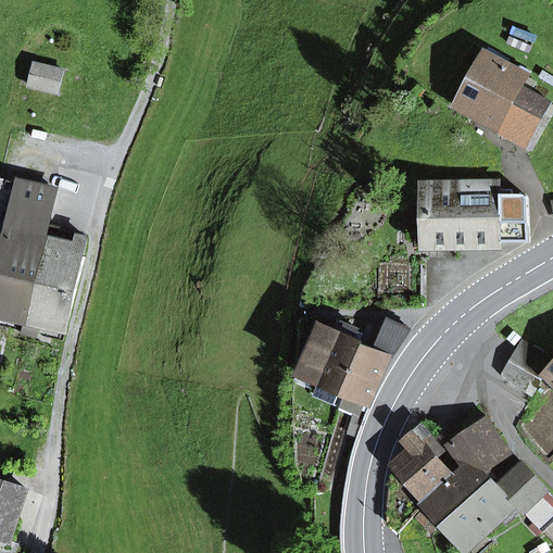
[(512,27),(507,39),(526,47),(530,35),(512,27)]
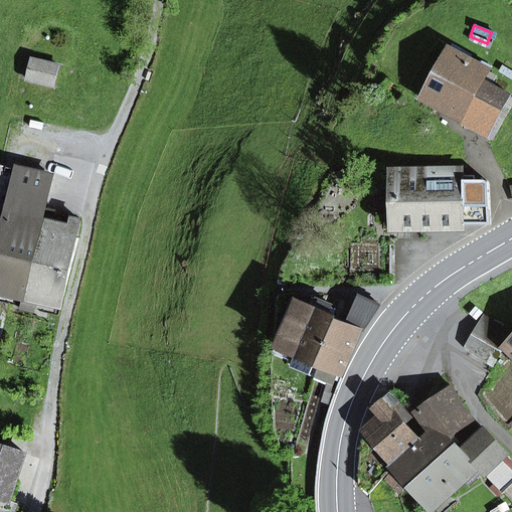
[(449,47),(423,92),(461,114),(458,118),(485,134),(508,94),(489,82),(494,73),(449,47)]
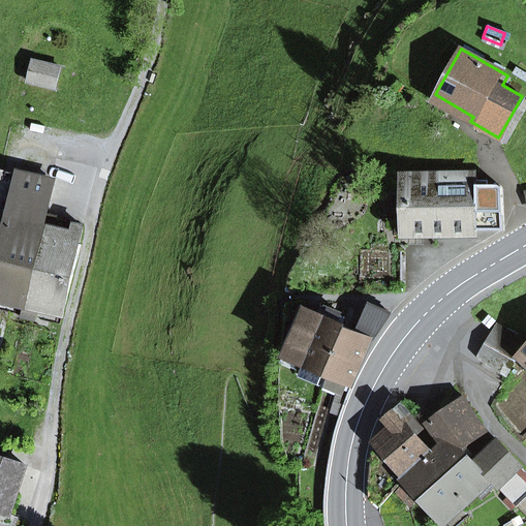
[(31,58),(26,80),(52,86),(57,64),(31,58)]
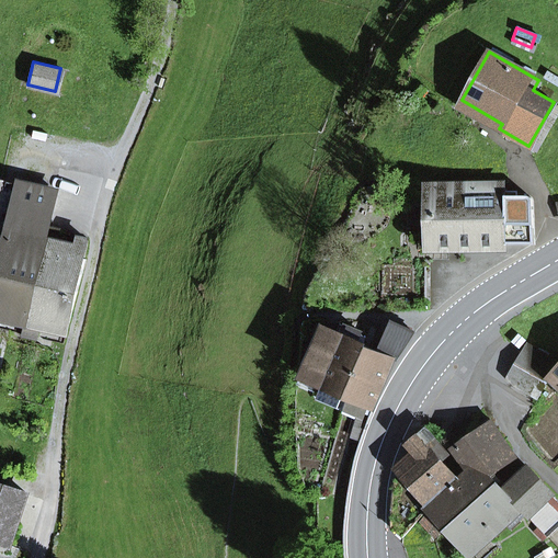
[(478,194),(502,194),(502,180),(477,180),(478,184),(478,194)]
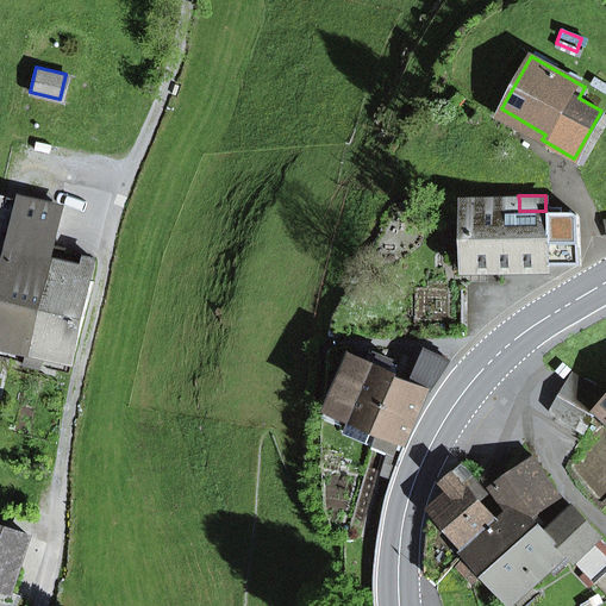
[(17,219),(0,287),(0,338),(30,347),(51,258),(58,260),(61,248),(50,245),(60,205),(22,197),(17,219)]
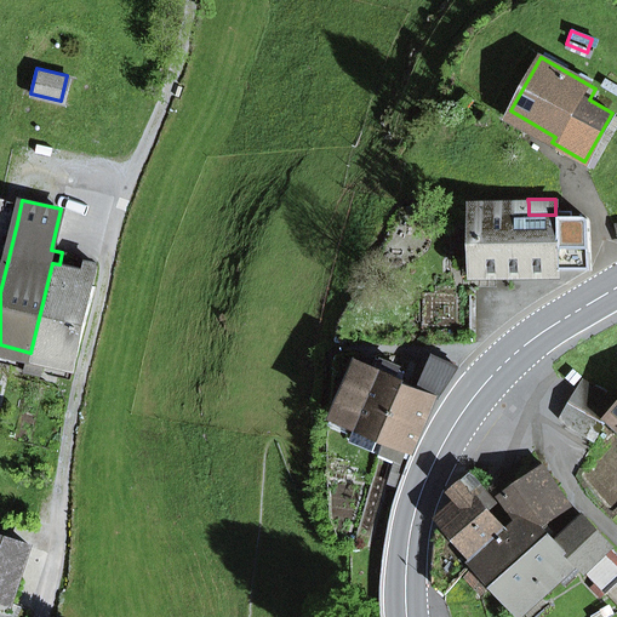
[(550,269),(550,267),(588,268),(586,220),(583,215),(564,215),(555,215),(529,215),(529,204),(473,203),(473,270),(514,270),(550,269)]
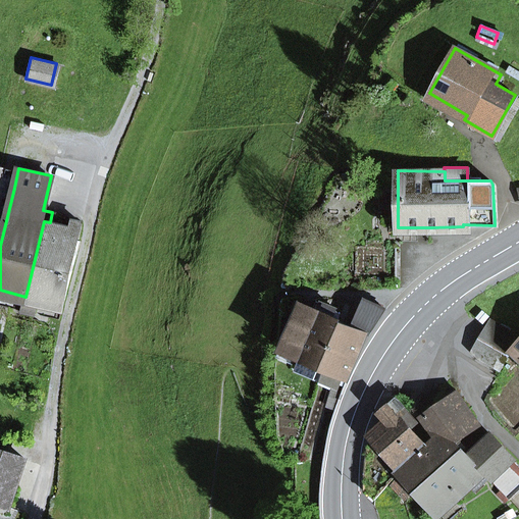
[(26,297),(0,290),(0,246),(14,188),(0,184),(0,303),(57,316),(60,305),(26,297)]
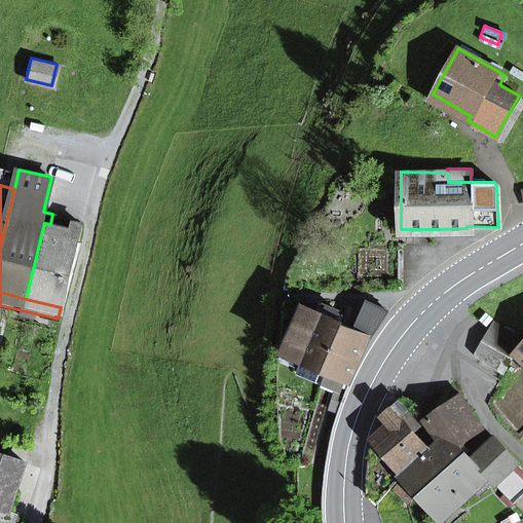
[(44,223),(26,299),(61,307),(77,240),(75,239),(79,222),(71,220),(69,228),(50,224),(44,223)]
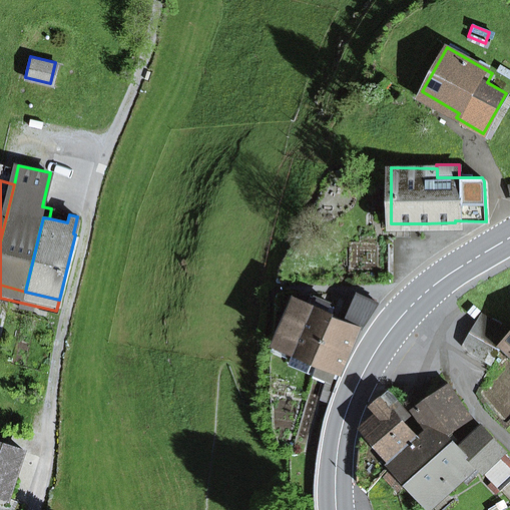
[(358,327),(361,327),(377,302),(356,293),(344,320),(334,316),(316,361),(334,369),(337,370),(358,327)]
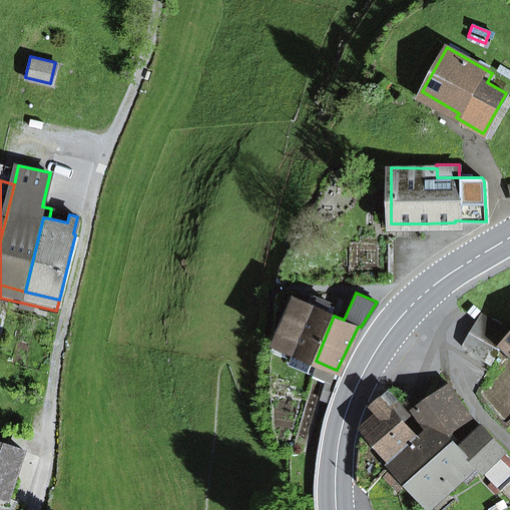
[(295,298),(276,344),(291,351),(316,361),(334,316),(330,314),(324,312),(327,304),(328,302),(315,297),(311,305),(295,298)]
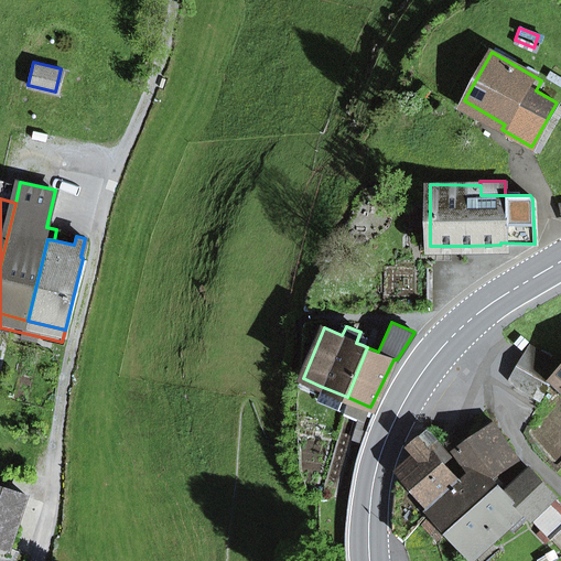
[(509,379),(537,395),(552,367),(525,352),(509,379)]
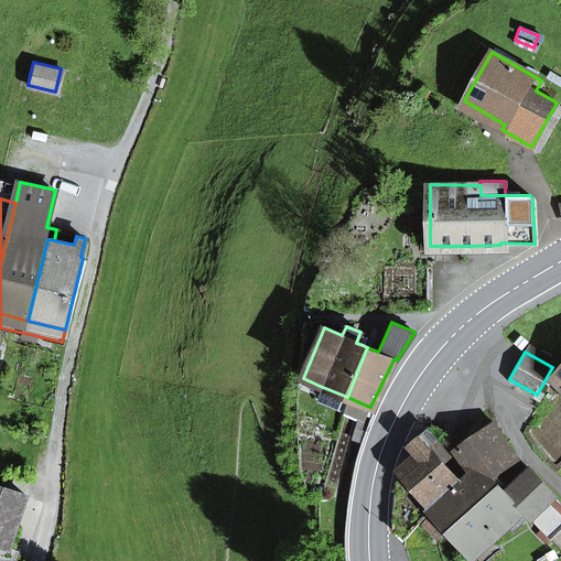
[(358,428),(362,420),(367,406),(347,397),(320,386),(314,400),(358,418),(355,427),(358,428)]
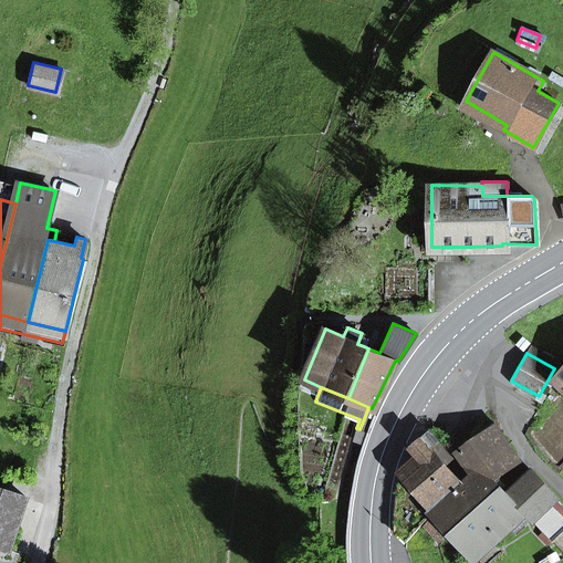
[(492,420),(455,450),(468,468),(507,440),(492,420)]
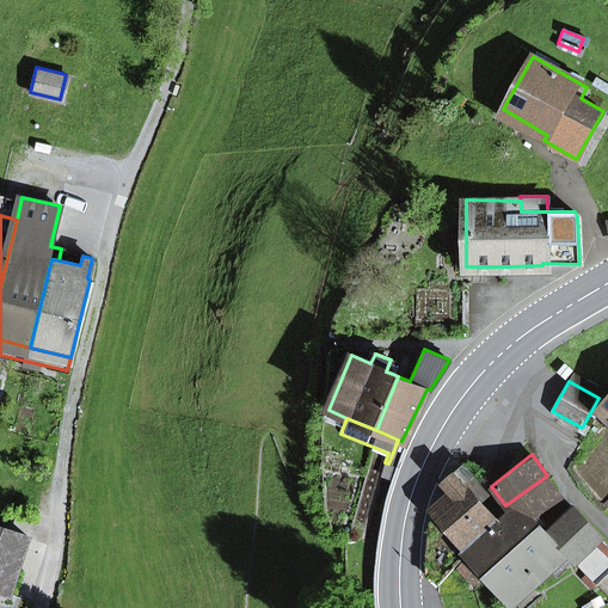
[(388,464),(385,462),(380,474),(388,478),(393,466),(388,464)]
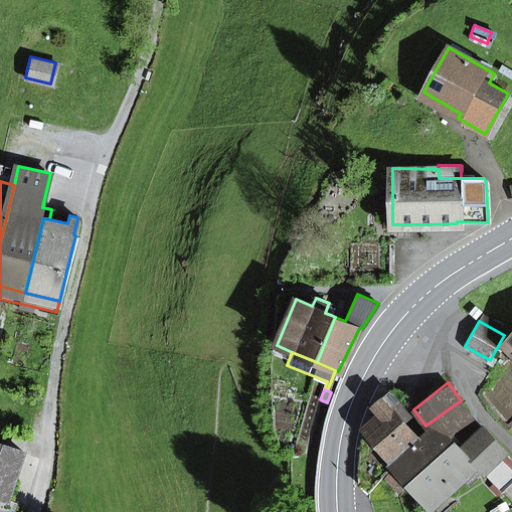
[(357,482),(367,492),(392,463),(418,439),(417,438),(403,422),(390,406),(396,399),(389,391),(371,406),(379,415),(363,430),(365,432),(359,442),(357,468),(357,482)]
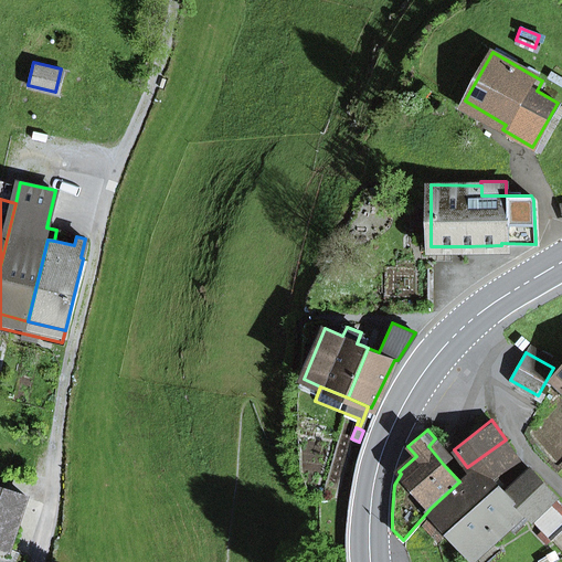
[(443,464),(451,456),(435,438),(428,446),(443,464)]
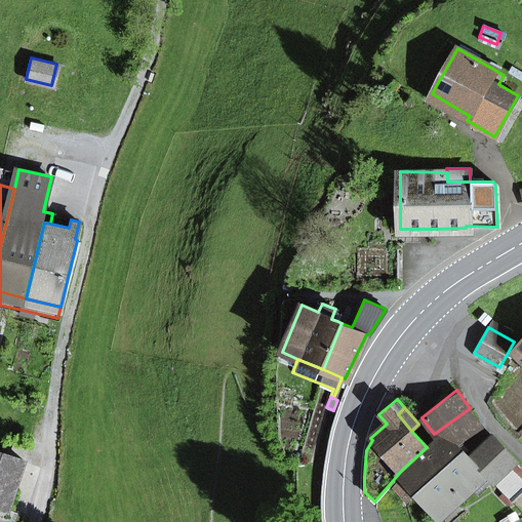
[(415,490),(416,491),(464,449),(456,444),(471,433),(470,431),(478,423),(470,408),(434,434),(436,437),(426,446),(427,447),(400,472),(401,473),(415,490)]
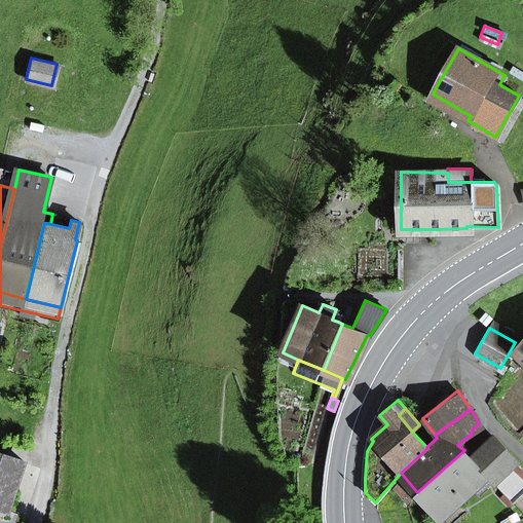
[(522,471),(492,437),(470,457),(464,450),(417,492),(439,516),(470,489),(474,493),(490,479),(511,501),(522,490),(522,471)]
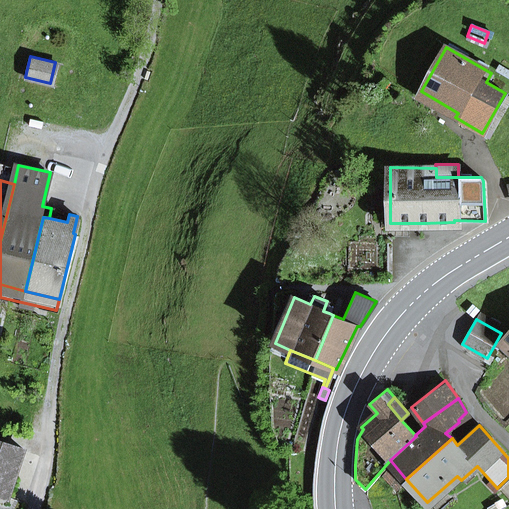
[(0,493),(7,496),(22,449),(0,441),(0,493)]
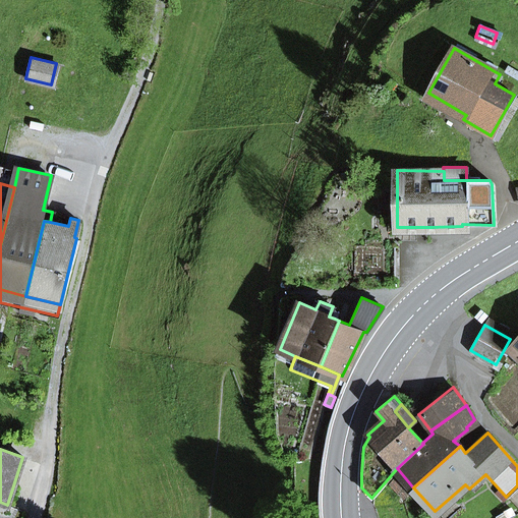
[(412,486),(398,469),(387,482),(402,499),(412,486)]
